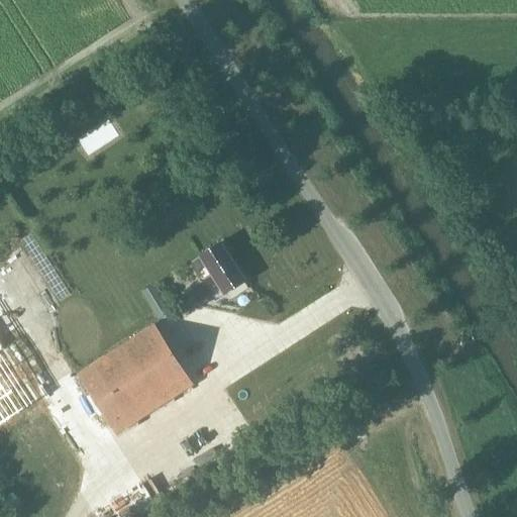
[(191,240),(201,256),(200,256),(213,277),(199,285),(207,297),(220,288),(225,295),(245,282),(221,243),(220,244),(192,201),(147,230),(165,257),(191,240)]
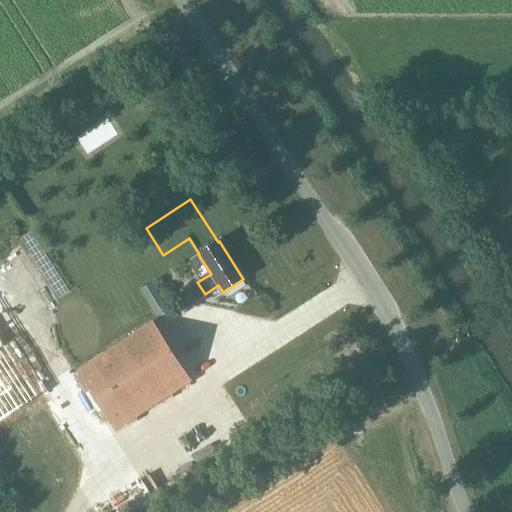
[(140,289),(157,316),(169,309),(152,282),(140,289)]
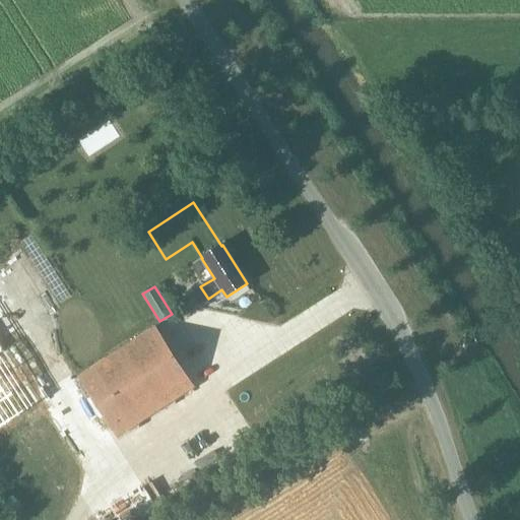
[(118,437),(194,387),(154,327),(78,376),(118,437)]
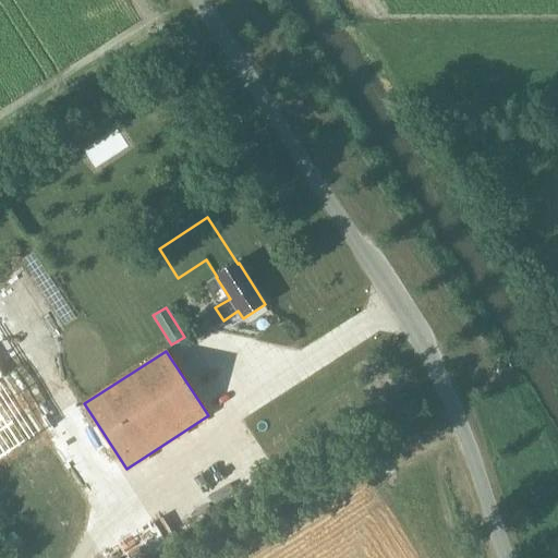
[(368,432),(375,427),(372,423),(365,427),(368,432)]
